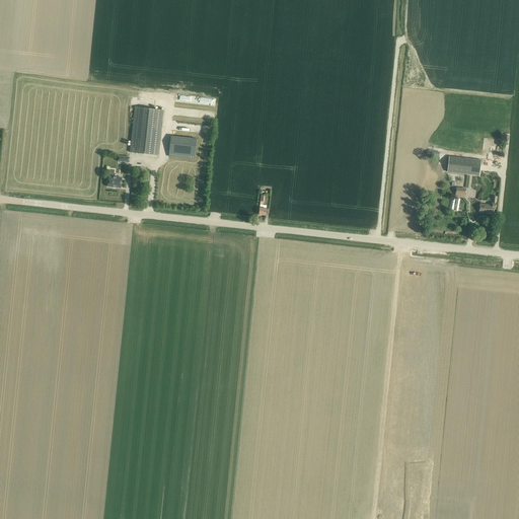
[(130,152),(158,155),(163,109),(135,106),(130,152)]
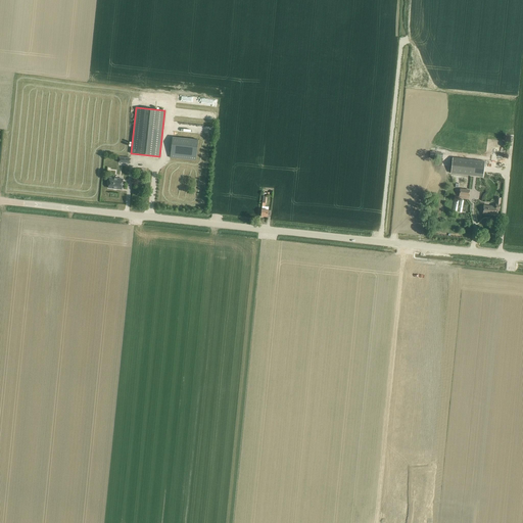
[(202,132),(216,133),(217,126),(197,125),(197,129),(203,130),(202,132)]
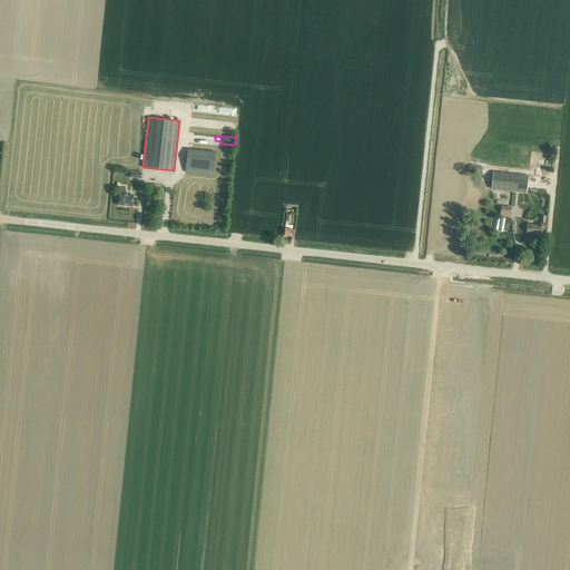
[(187,149),(185,172),(213,175),(215,153),(187,149)]
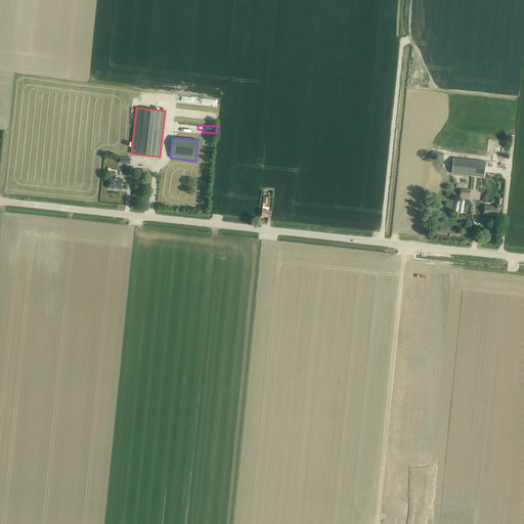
[(453,158),(451,173),(484,177),(486,162),(453,158)]
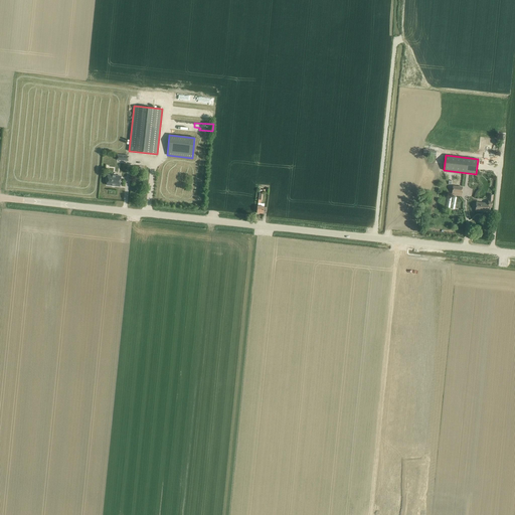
[(120,186),(121,176),(108,175),(107,178),(106,178),(106,181),(107,182),(107,185),(120,186)]
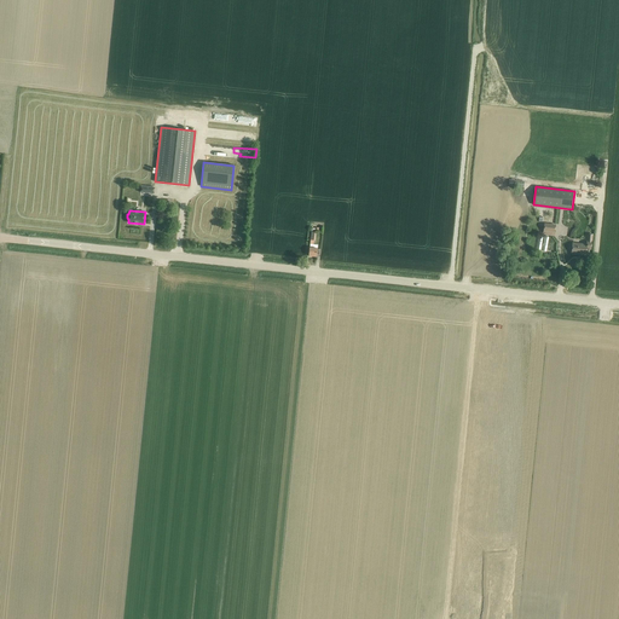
[(312,232),(308,256),(317,256),(317,255),(320,255),(320,250),(317,249),(318,246),(313,244),(314,241),(316,232),(312,232)]
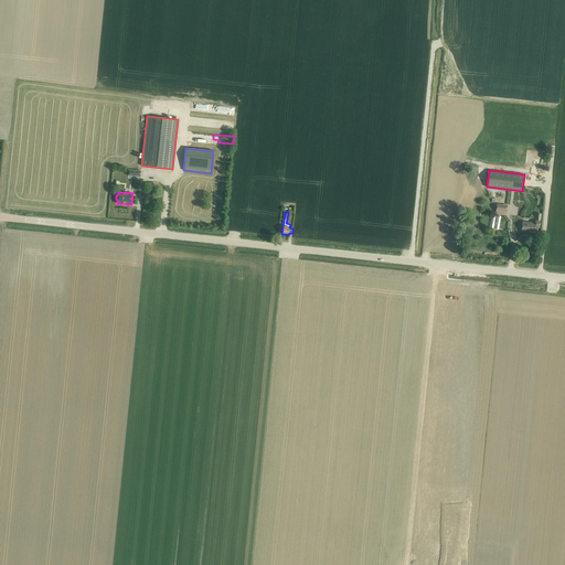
[(541,214),(536,213),(536,220),(535,223),(523,222),(522,231),(535,232),(535,227),(540,227),(541,221),(541,215),(541,214)]
